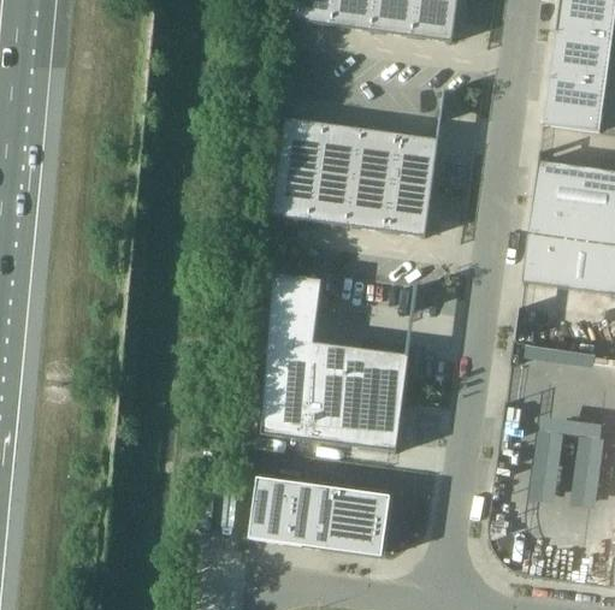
[(293,0),(291,17),(296,18),(453,40),(457,0),(293,0)]
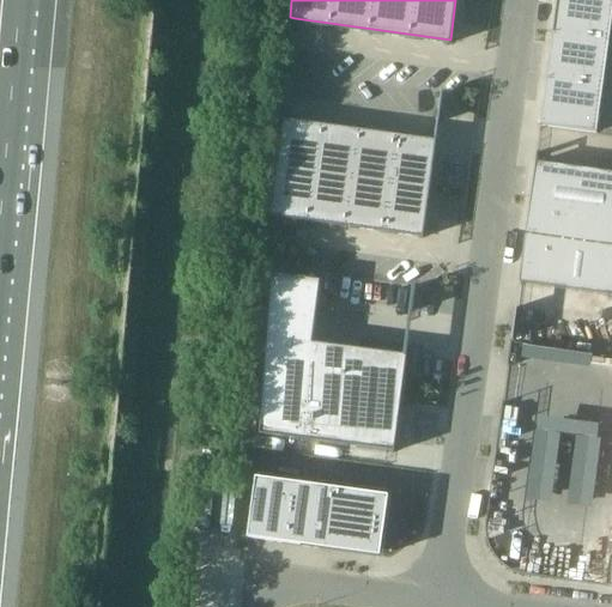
[(556,0),(541,121),(597,126),(611,18),(611,0),(556,0)]
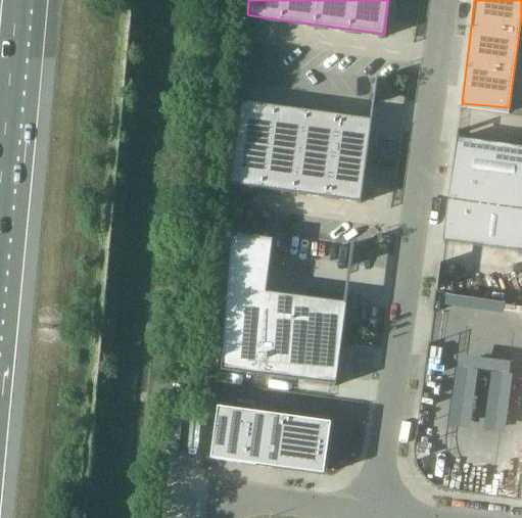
[(239,97),(228,181),(359,197),(364,155),(370,113),(239,97)]
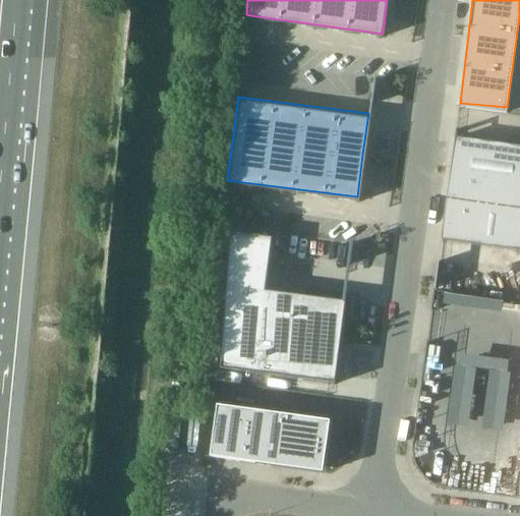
[(519,144),(457,136),(449,195),(519,206),(519,144)]
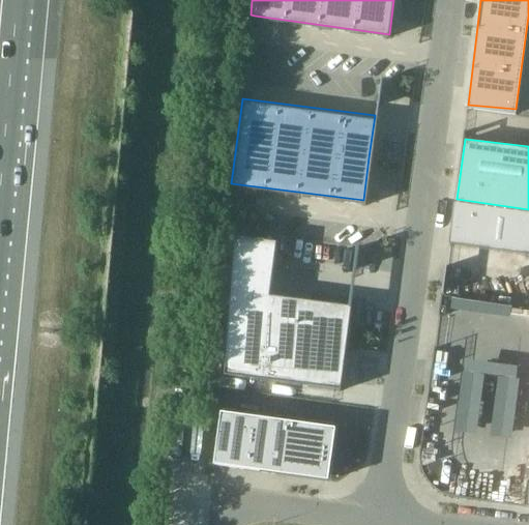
[(528,209),(457,200),(450,240),(528,252),(528,209)]
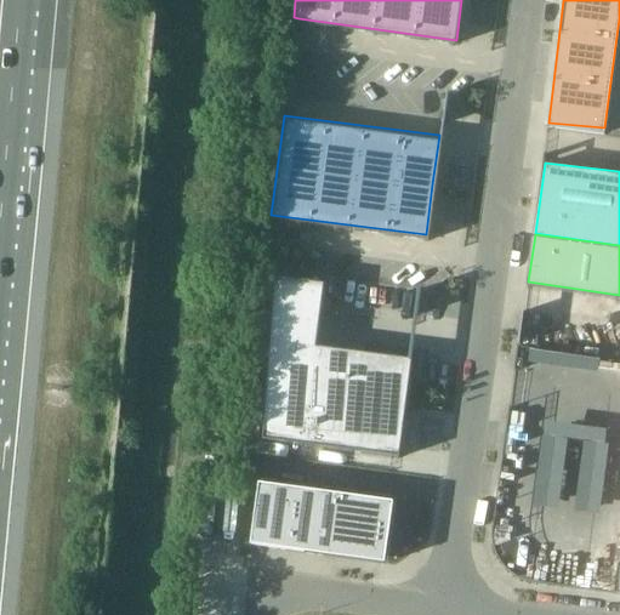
[(399,451),(413,356),(316,343),(324,280),(276,273),(265,433),(399,451)]
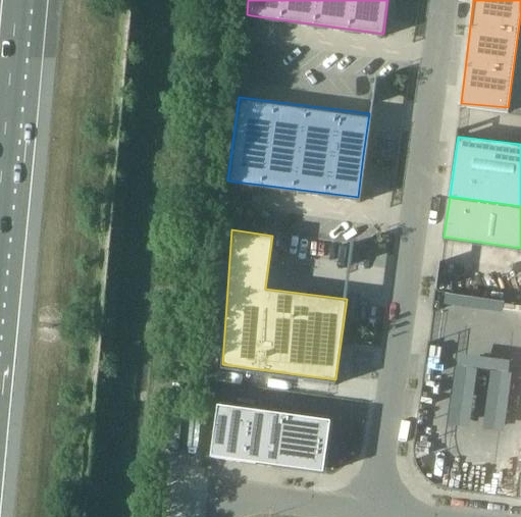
[(219,404),(212,452),(320,466),(326,418),(219,404)]
